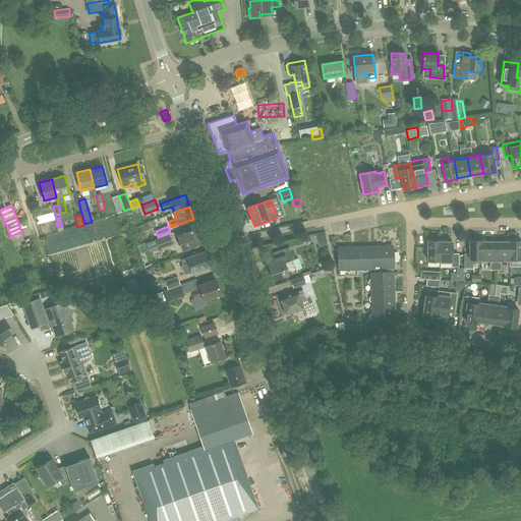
[(177,235),(182,250),(203,243),(197,228),(177,235)]
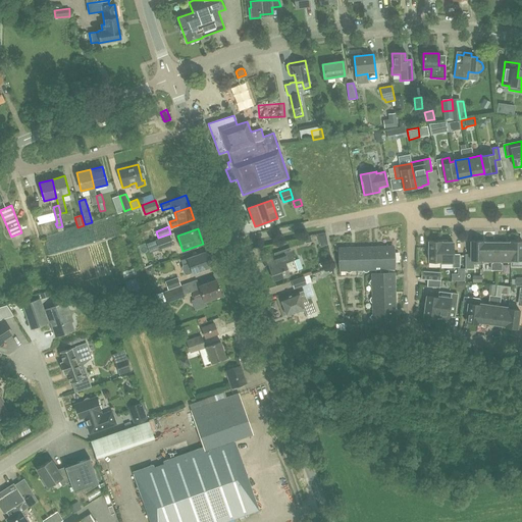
[(316,233),(320,248),(328,245),(325,232),(316,233)]
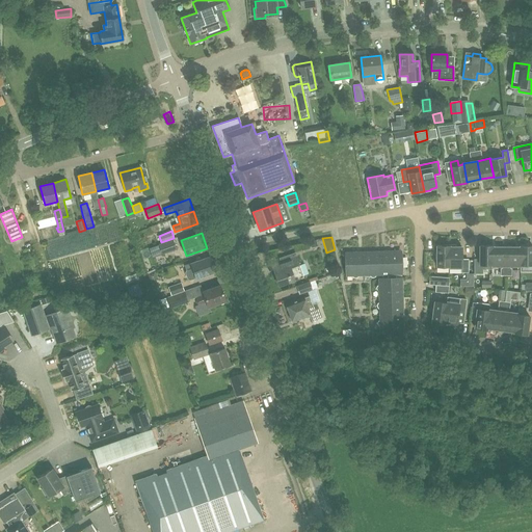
[(160,250),(175,245),(173,239),(175,239),(174,238),(161,242),(161,243),(158,244),(160,250)]
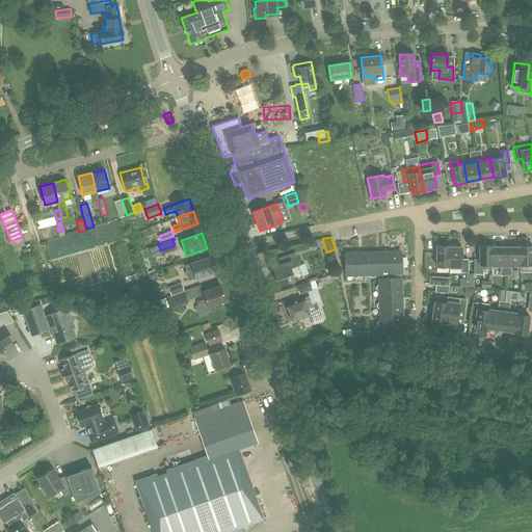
[(162,255),(177,249),(175,245),(160,250),(162,255)]
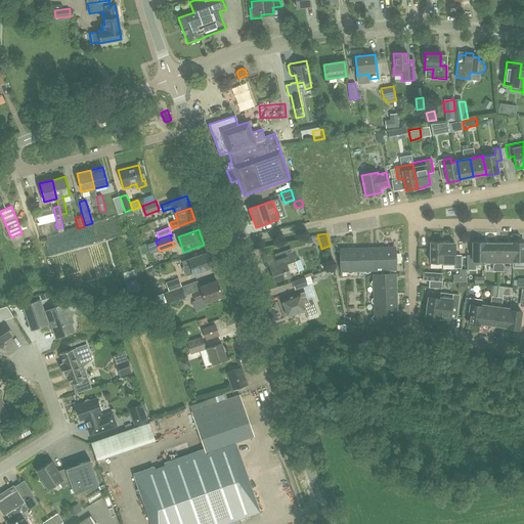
[(442,242),(430,242),(430,262),(442,262),(442,242)]
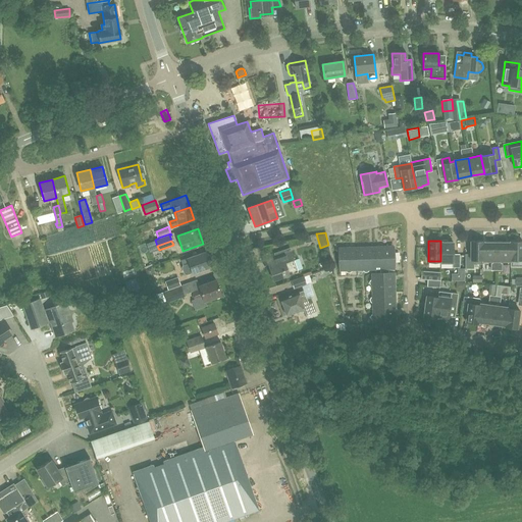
[(447,241),(440,241),(440,261),(440,262),(453,262),(453,267),(459,267),(459,255),(453,255),(453,242),(447,242),(447,241)]
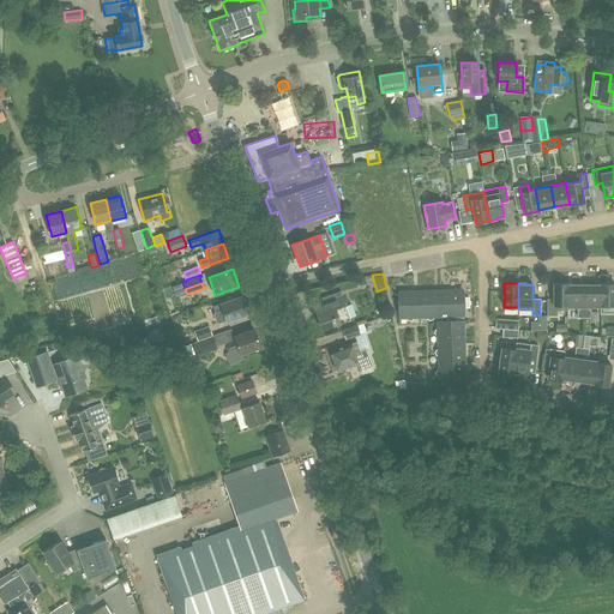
[(569,306),(569,284),(569,283),(554,283),(554,305),(567,305),(567,306),(569,306)]
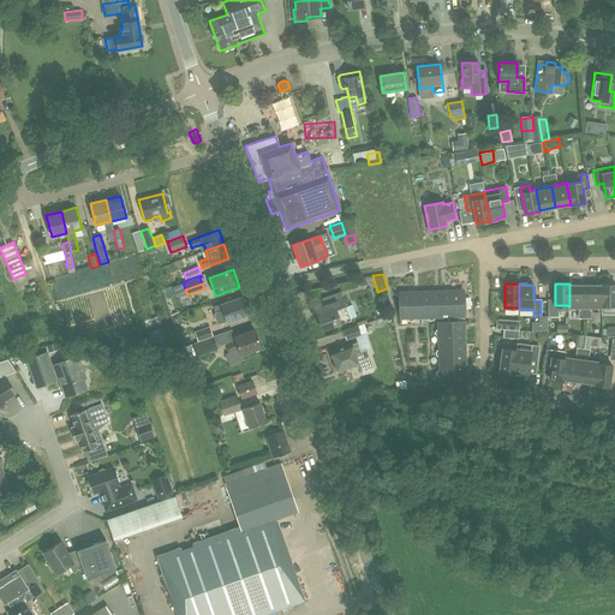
[(608,311),(614,310),(614,284),(601,284),(601,286),(601,308),(602,306),(602,305),(608,305),(608,311)]
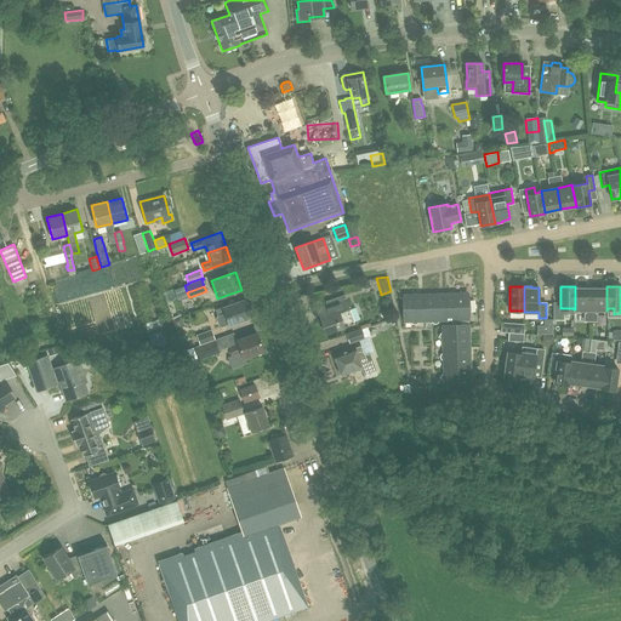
[(591,288),(575,288),(575,309),(591,309),(591,288)]
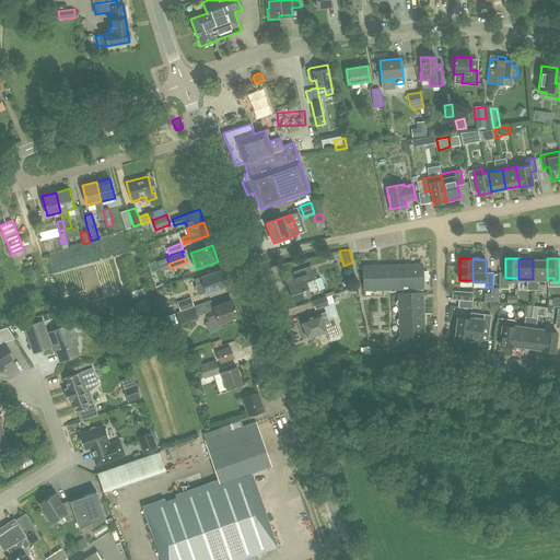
[(533,279),(547,280),(547,260),(533,259),(533,279)]
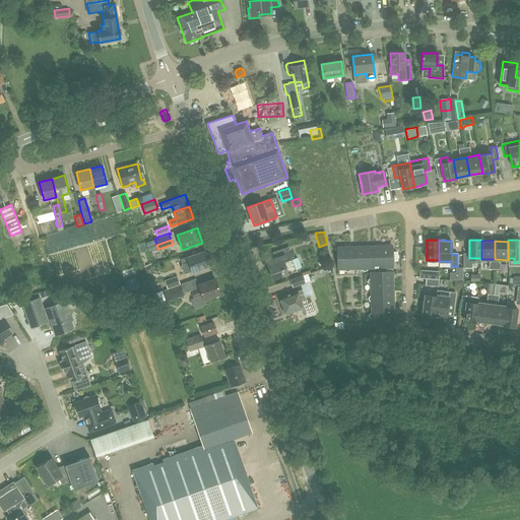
[(394,324),(394,320),(393,271),(387,272),(387,268),(393,268),(393,267),(391,267),(390,260),(392,260),(392,252),(390,252),(390,246),(392,246),(392,245),(337,247),(338,269),(344,269),(345,270),(347,271),(349,270),(350,269),(362,268),(363,270),(365,270),(367,270),(368,268),(379,268),(379,272),(370,272),(370,278),(369,279),(369,281),(369,283),(371,284),(371,296),(370,297),(369,299),(370,301),(371,302),(372,313),(370,314),(370,316),(370,318),(372,318),(372,325),(394,324)]
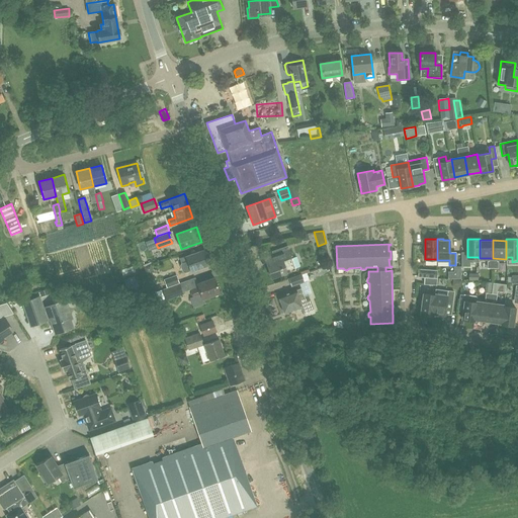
[(295,270),(291,257),(288,249),(270,256),(272,263),(267,265),(271,278),(289,272),(295,270)]
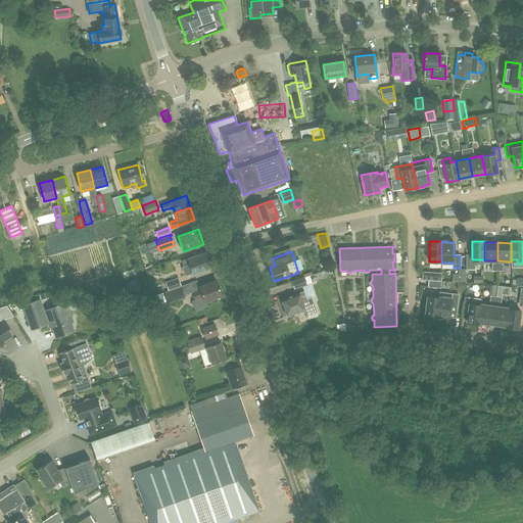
[(187,276),(211,267),(206,252),(182,260),(184,266),(182,269),(185,275),(187,276)]
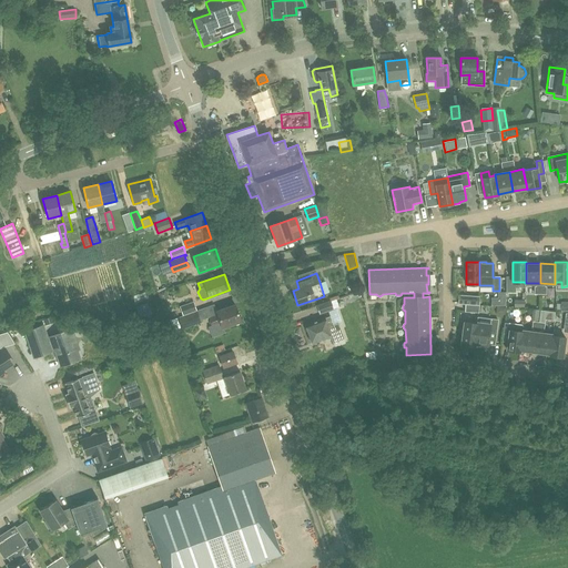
[(161,301),(169,297),(164,287),(156,291),(161,301)]
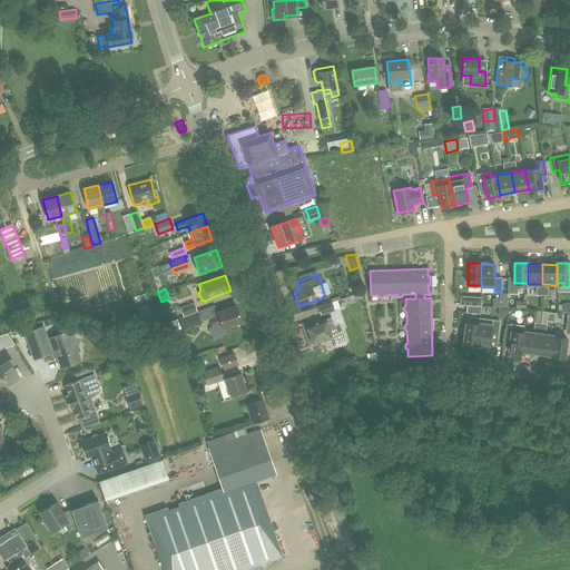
[(501,301),(493,301),(493,306),(507,306),(507,295),(502,295),(501,301)]
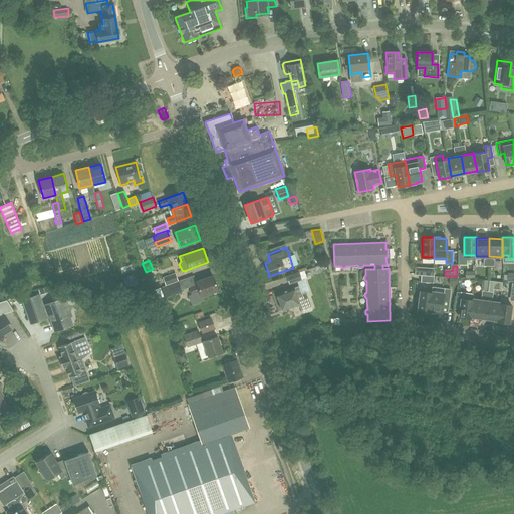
[(415,267),(415,275),(422,275),(434,276),(434,270),(423,269),(423,267),(415,267)]
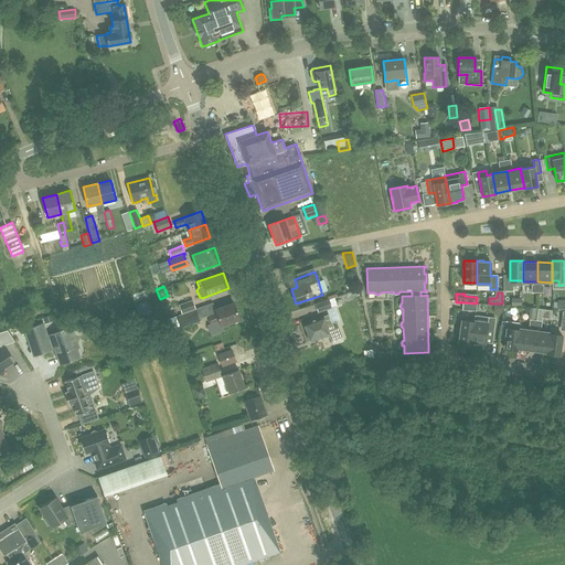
[(329,299),(315,304),(318,312),(332,308),(329,299)]
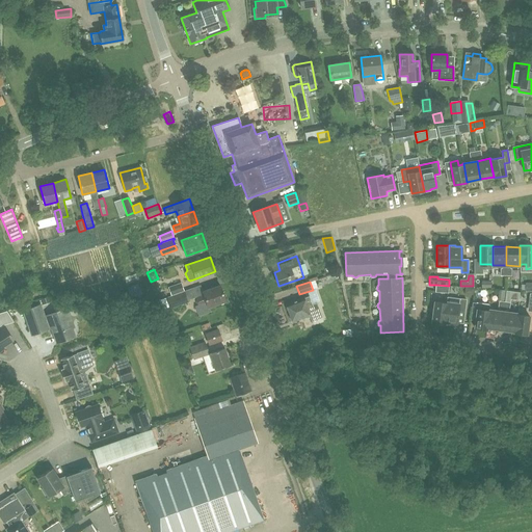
[(168,287),(171,296),(184,291),(181,283),(168,287)]
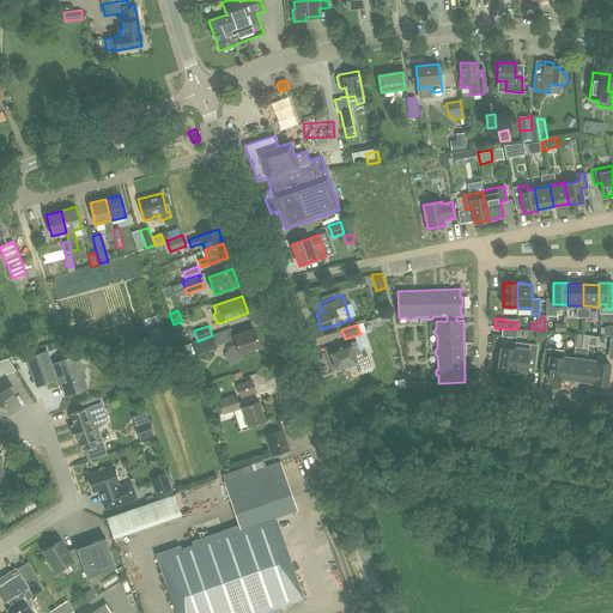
[(225,343),(228,350),(224,351),(230,364),(241,360),(241,353),(261,346),(255,328),(235,335),(236,339),(225,343)]
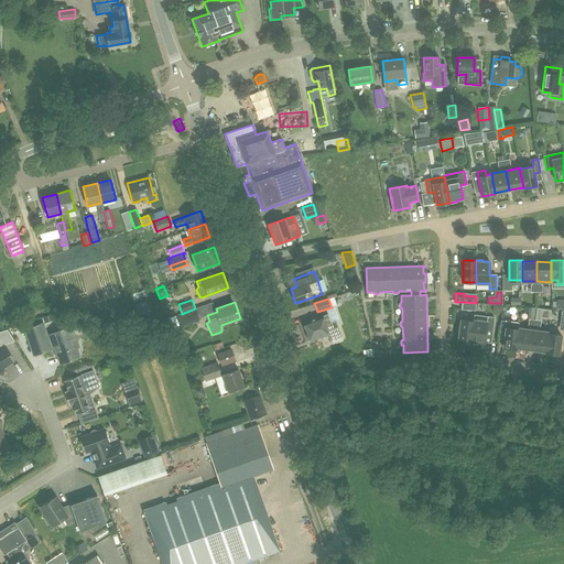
[(529,320),(534,320),(535,320),(537,307),(529,306),(527,318),(529,320)]
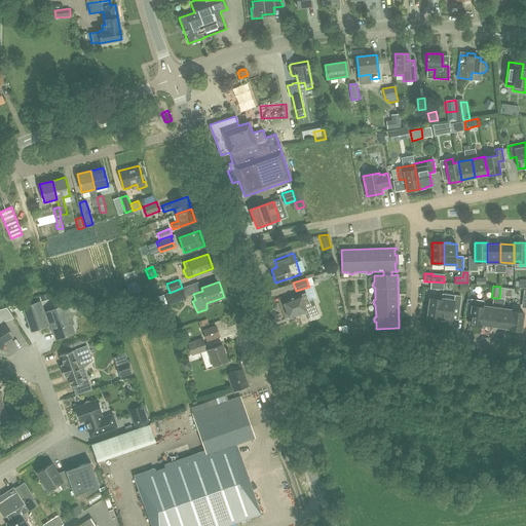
[(167,305),(186,299),(182,288),(170,293),(163,295),(167,305)]
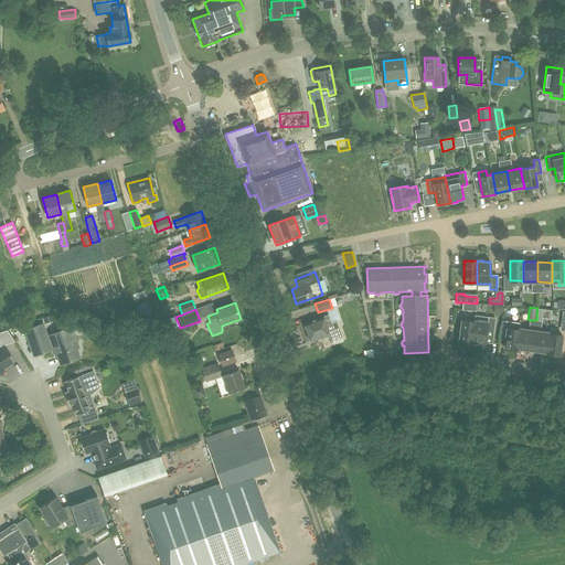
[(310,342),(329,334),(331,341),(342,337),(337,320),(331,322),(328,313),(304,323),(310,342)]
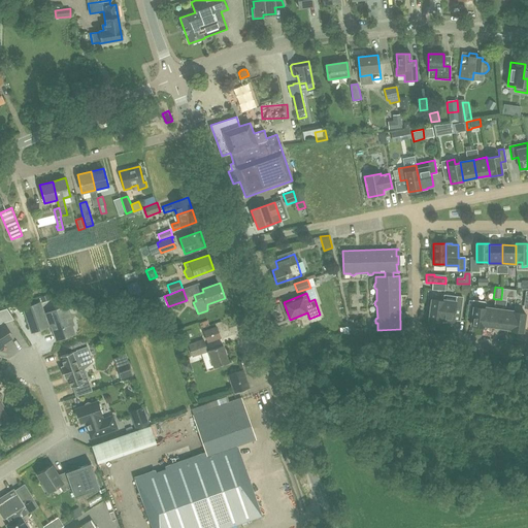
[(157,298),(160,308),(168,305),(164,296),(157,298)]
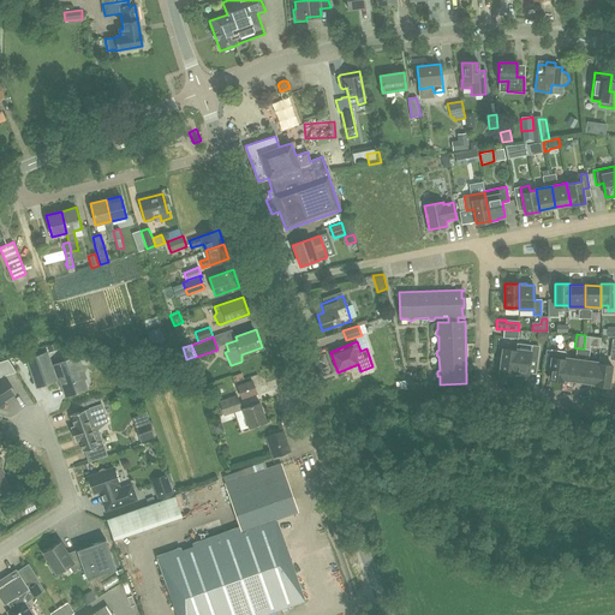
[(517,348),(515,350),(513,374),(520,375),(520,374),(527,375),(530,359),(537,360),(538,346),(531,345),(531,351),(517,348)]
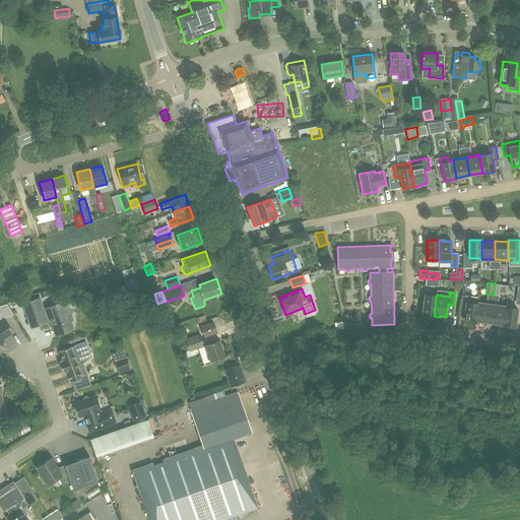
[(436,296),(425,295),(421,315),(434,316),(436,296)]
